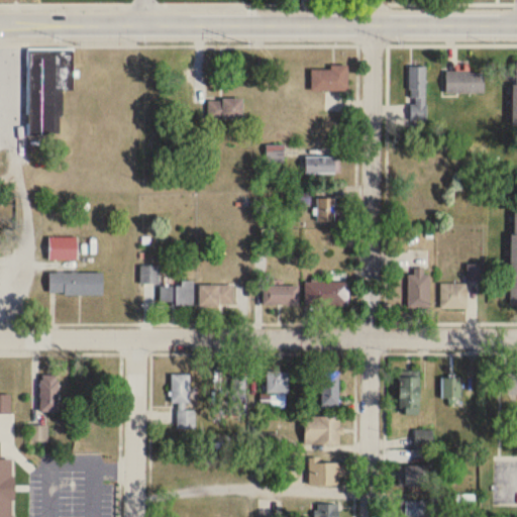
[(27,136),(42,136),(42,90),(73,90),(73,48),(27,48),(27,136)]
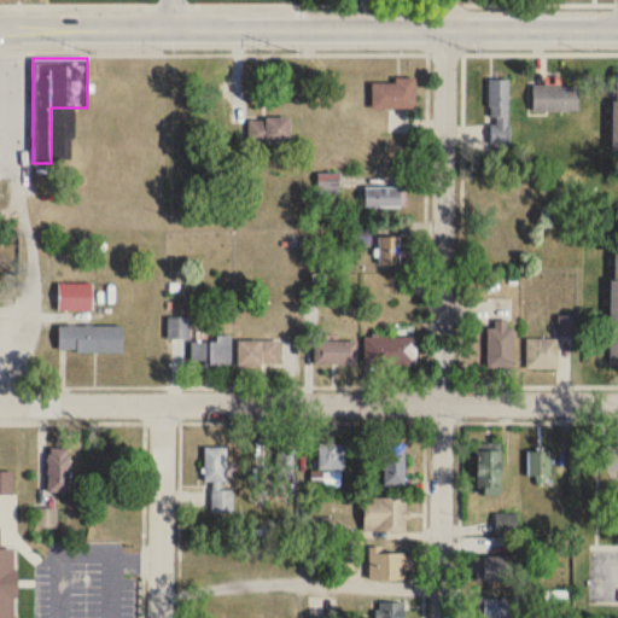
[(509,144),(509,79),(491,79),(491,144),(509,144)]
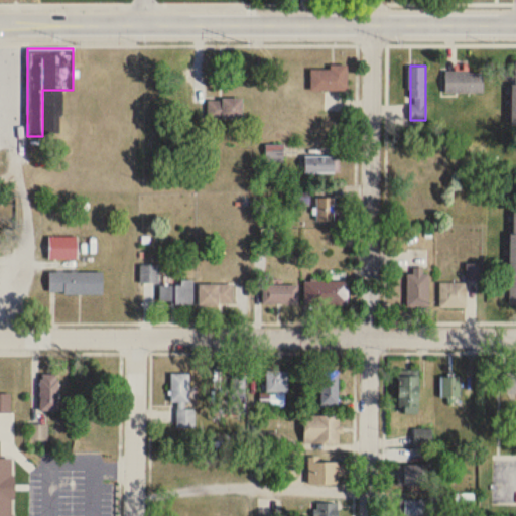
[(347,68),(310,68),(310,91),(347,91),(347,68)]
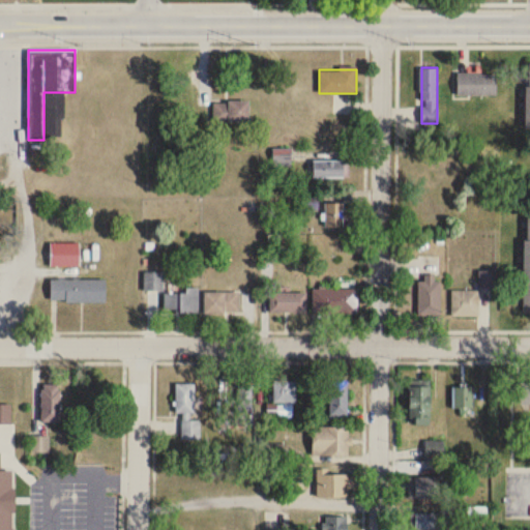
[(458,95),(496,95),(496,74),(458,74),(458,95)]
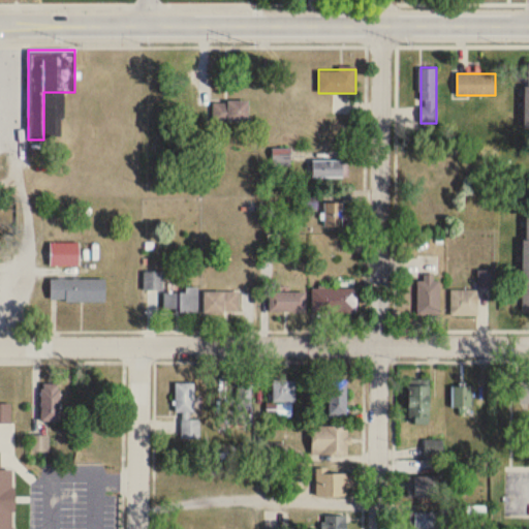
[(248,101),(213,101),(213,123),(248,123),(248,101)]
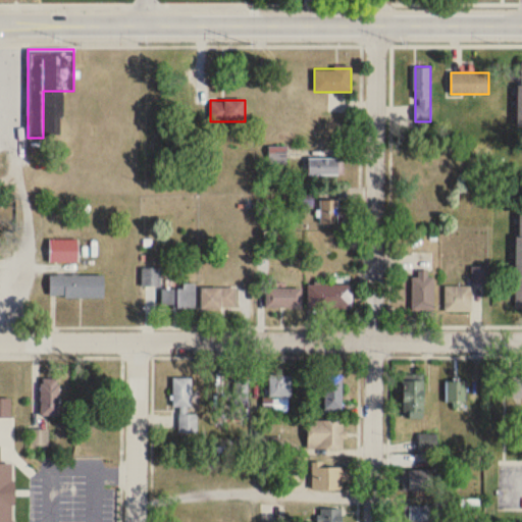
[(286,146),(269,146),(269,163),(286,163),(286,146)]
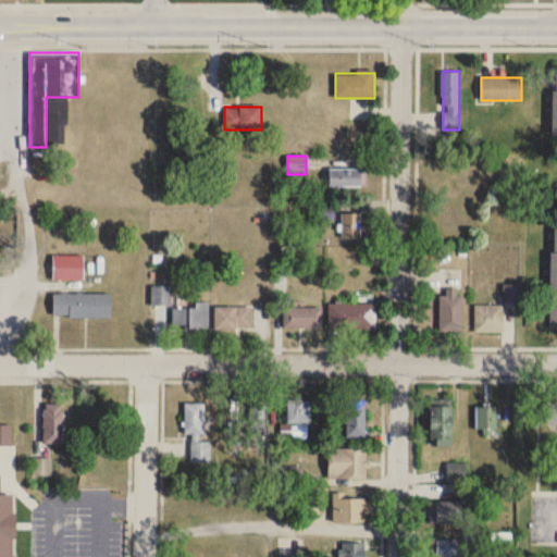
[(366,187),(366,170),(329,170),(329,187),(366,187)]
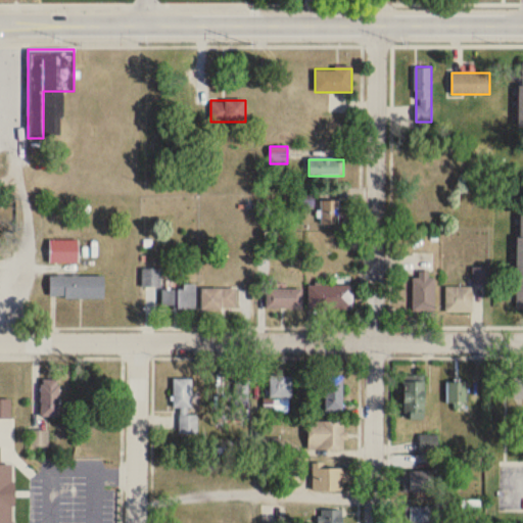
[(321,224),(339,224),(339,200),(321,200),(321,224)]
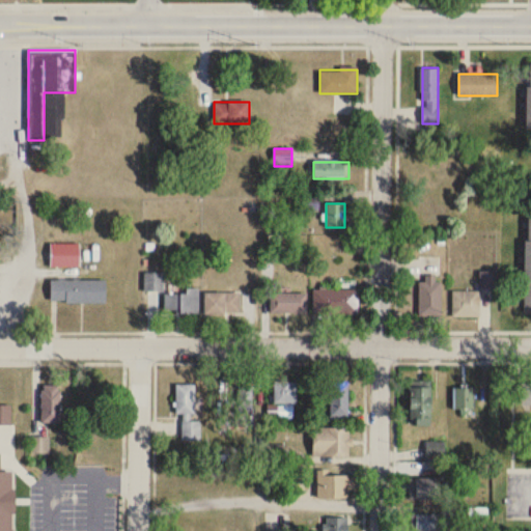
[(526,215),(530,215),(530,310),(522,310),(522,279),(522,238),(526,238),(526,215)]
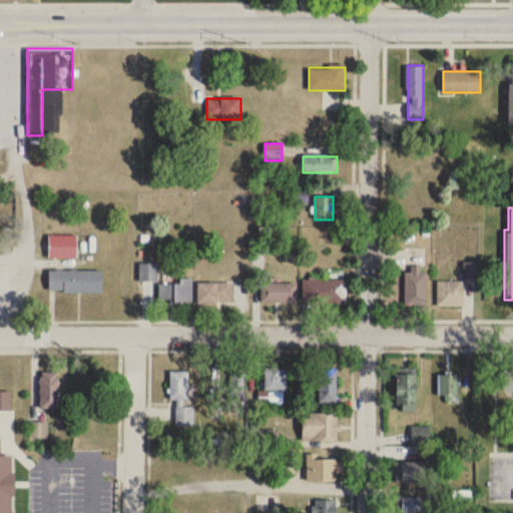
[(77,235),(48,235),(48,258),(77,258),(77,235)]
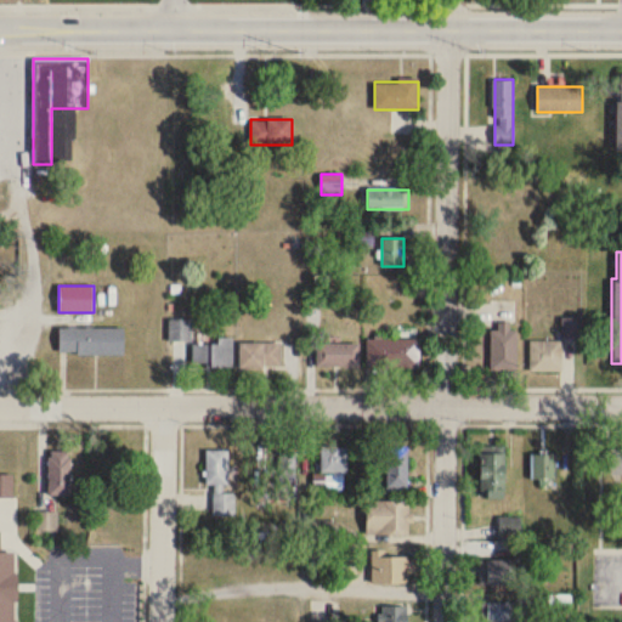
[(581,318),(561,318),(561,337),(581,337),(581,318)]
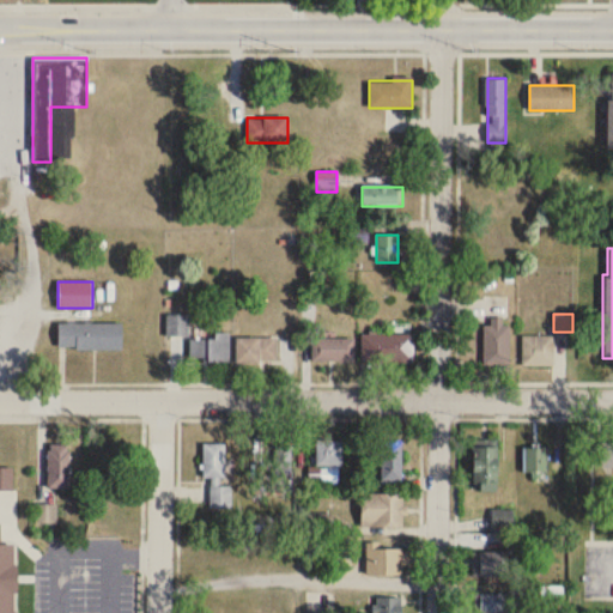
[(188,337),(188,316),(167,316),(167,337),(188,337)]
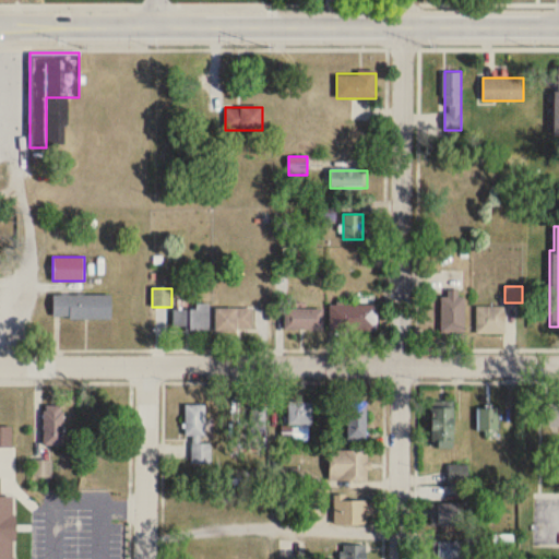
[(442,333),(463,333),(463,290),(442,290),(442,333)]
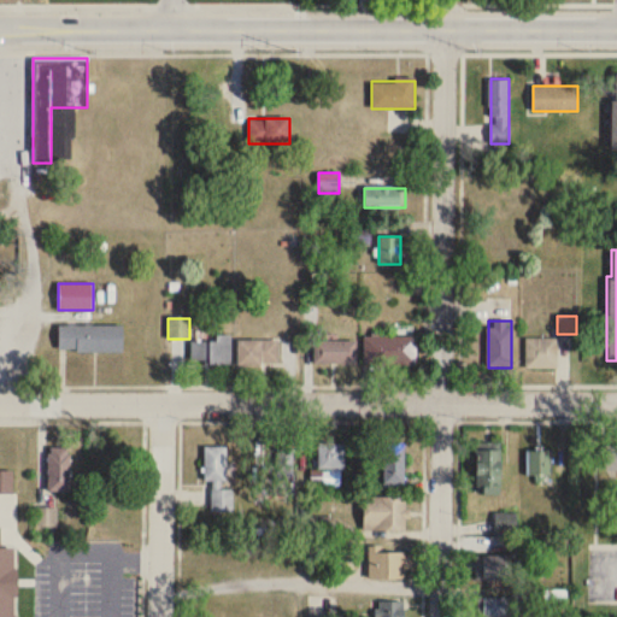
[(56,323),(119,322),(119,348),(74,350),(74,346),(56,346),(56,323)]
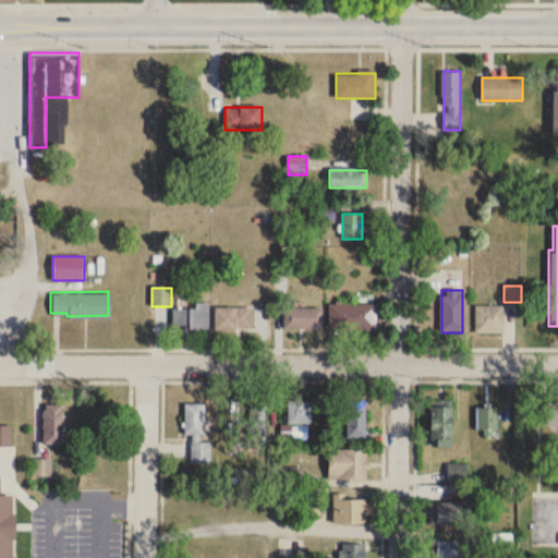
[(330,330),(377,329),(376,302),(329,303),(330,330)]
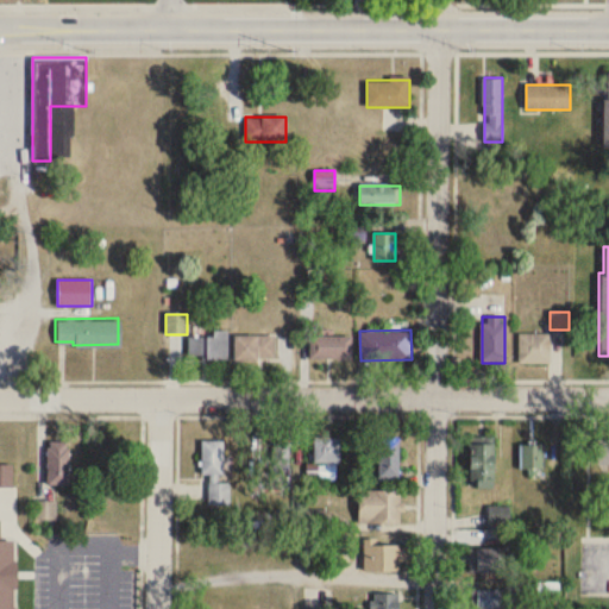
[(228,359),(228,332),(213,332),(213,337),(189,337),(189,359),(228,359)]
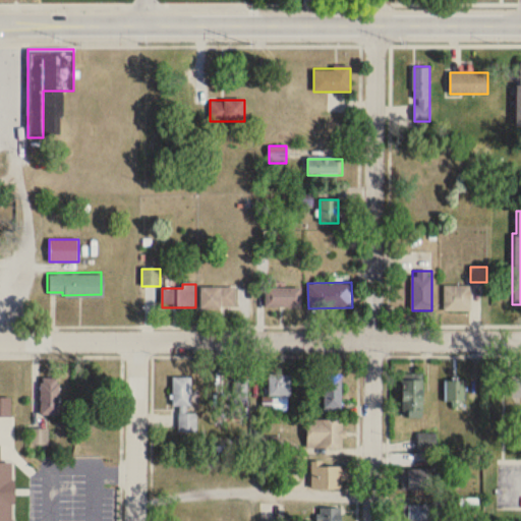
[(444,286),(444,311),(470,311),(470,286),(444,286)]
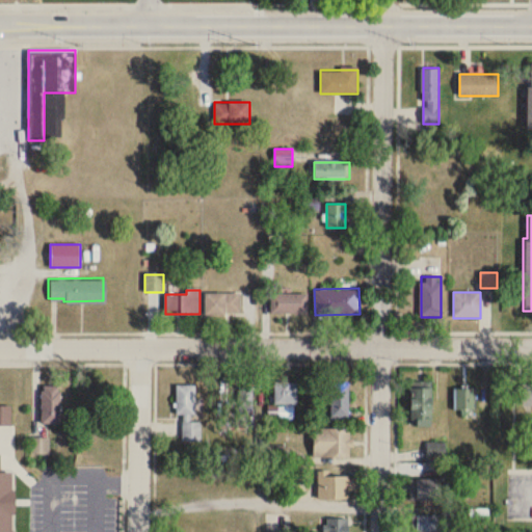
[(240,294),(206,294),(206,314),(240,314),(240,294)]
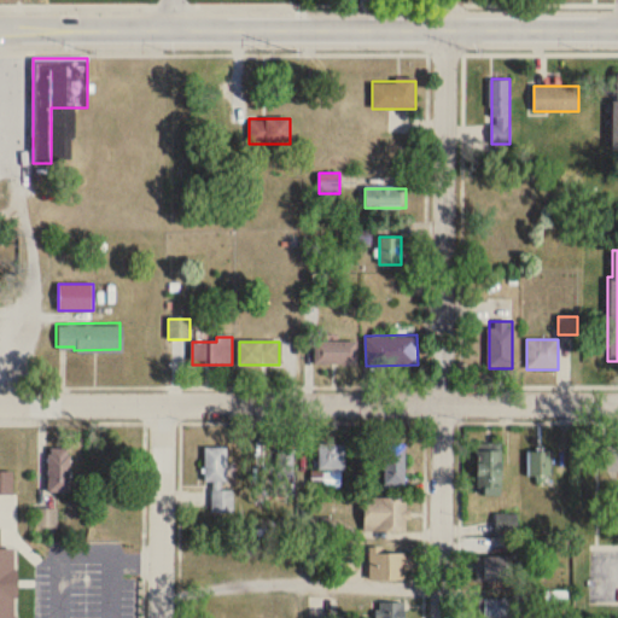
[(356,342),(315,342),(315,365),(356,365),(356,342)]
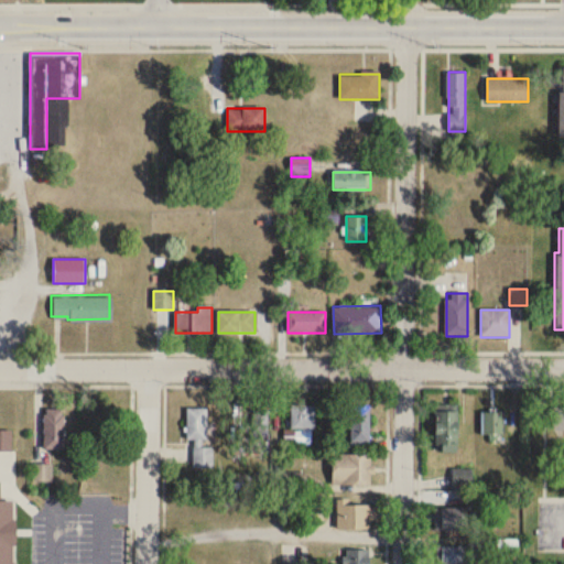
[(550,404),(563,404),(563,429),(550,429),(550,404)]
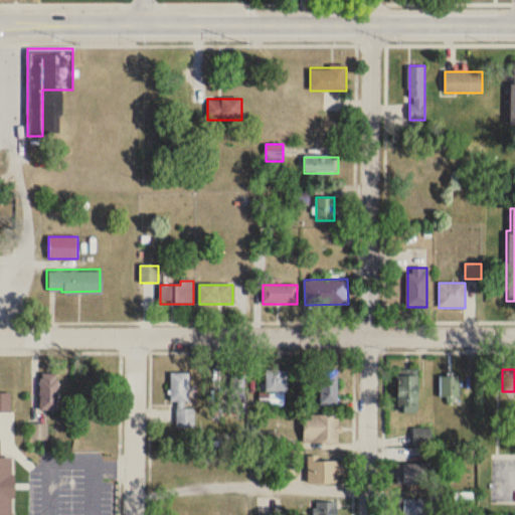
[(266,370),(266,392),(290,392),(290,370),(266,370)]
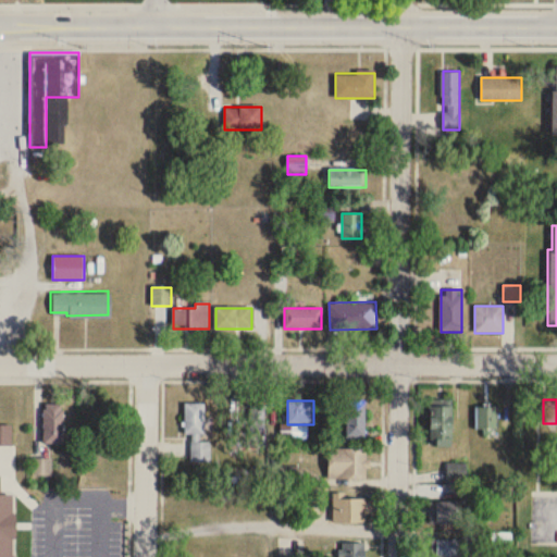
[(364,436),(364,400),(343,400),(343,436),(364,436)]
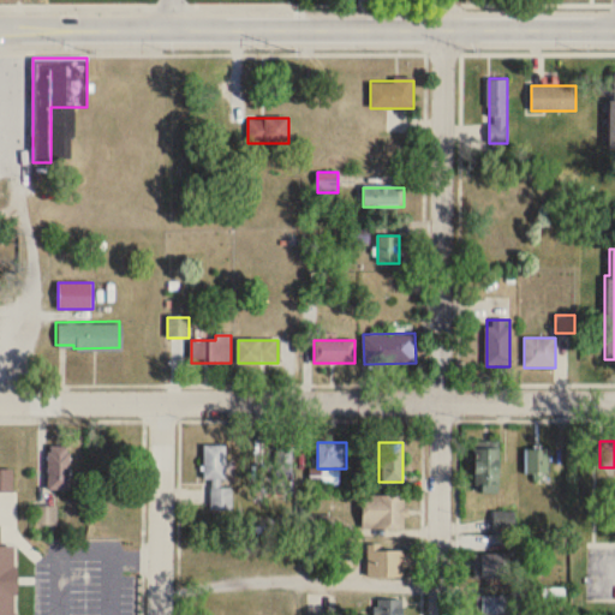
[(204,447),(204,481),(212,481),(212,512),(232,511),(232,489),(225,489),(225,446),(204,447)]
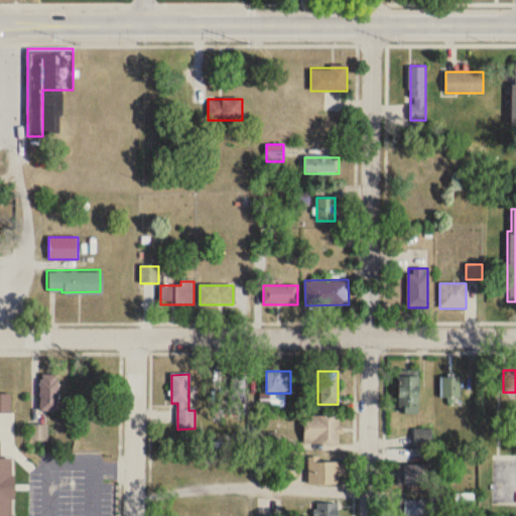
[(58,375),(41,375),(40,412),(58,412),(58,375)]
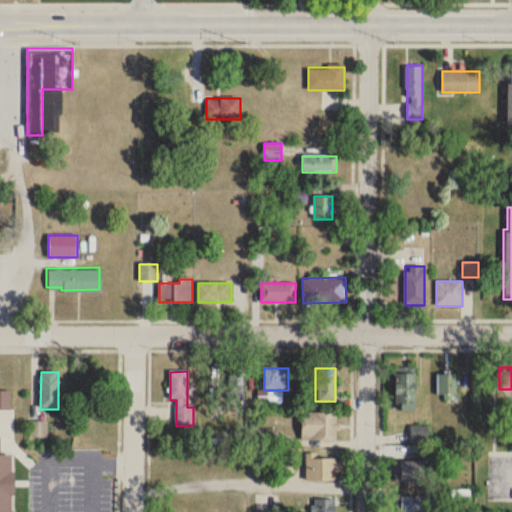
[(396,411),(415,411),(415,374),(396,374),(396,411)]
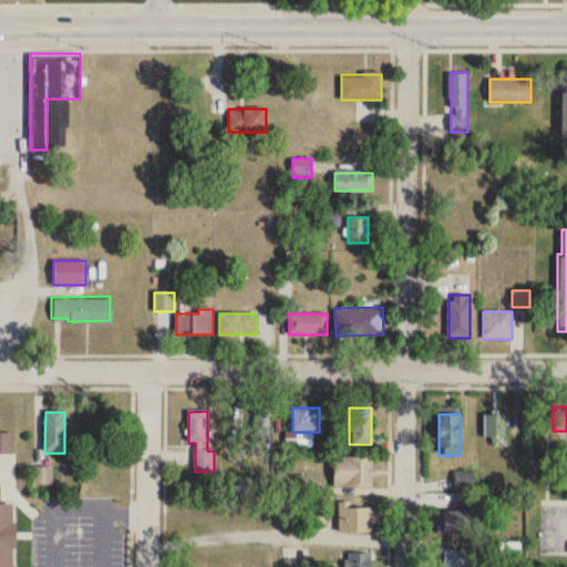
[(269,416),(254,415),(251,440),(267,441),(269,416)]
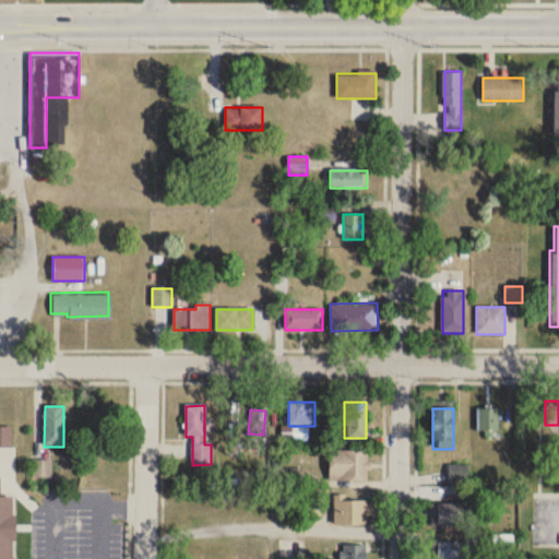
[(500,432),(500,409),(477,409),(477,432),(500,432)]
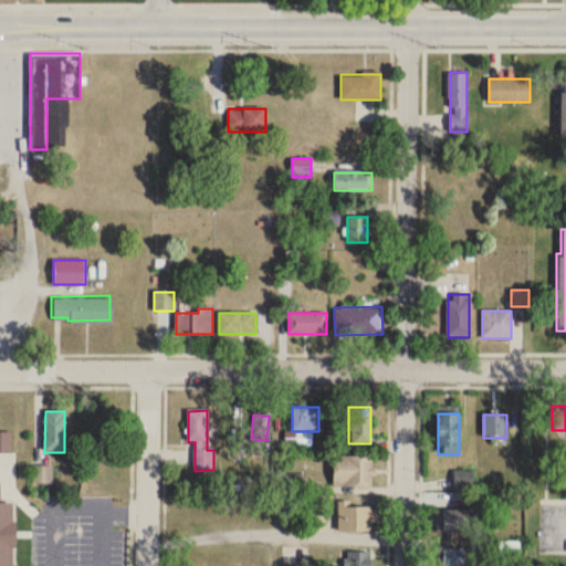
[(333,457),(333,489),(374,489),(374,457),(333,457)]
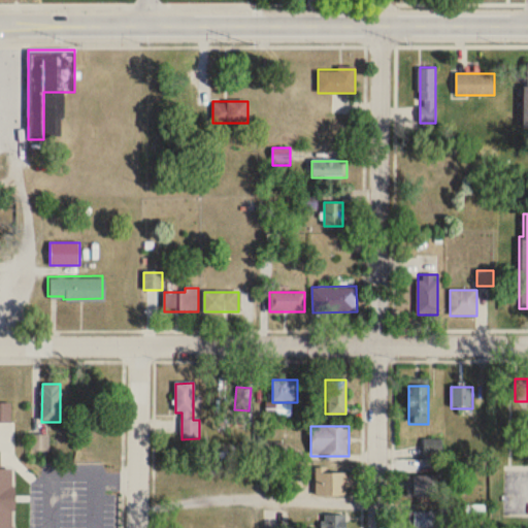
[(442,439),(425,439),(425,458),(442,458),(442,439)]
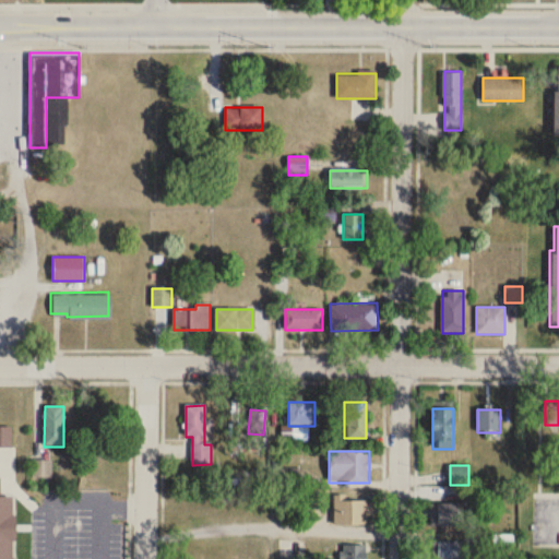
[(333,526),(367,526),(367,514),(372,514),(372,498),(333,498),(333,526)]
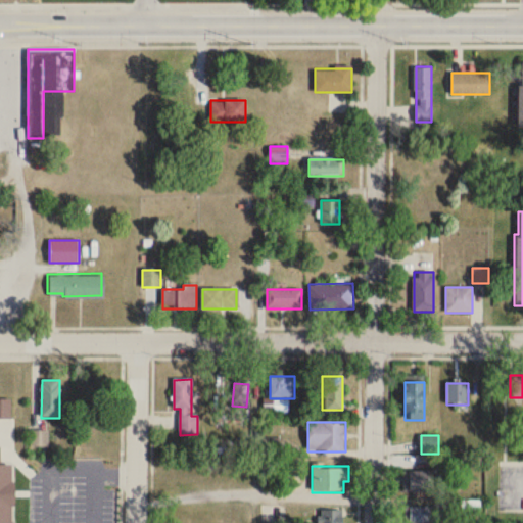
[(400,469),(437,469),(437,488),(400,488),(400,469)]
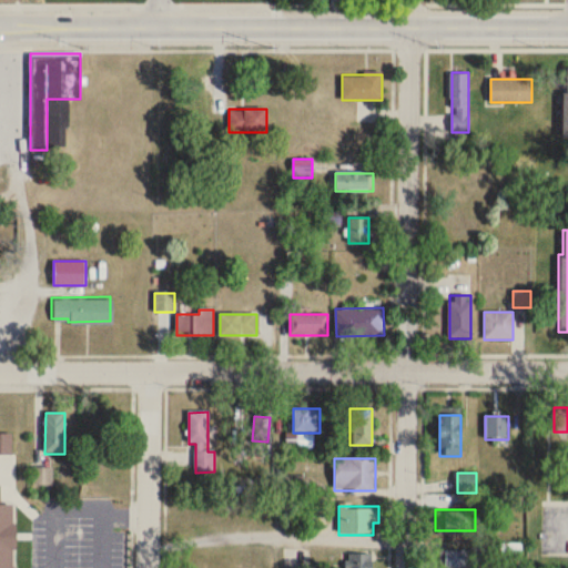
[(437,547),(479,547),(479,565),(437,565),(437,547)]
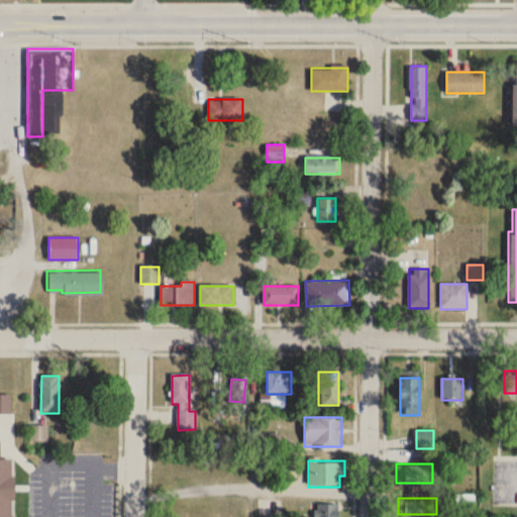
[(337,516),(338,504),(316,504),(316,516),(337,516)]
